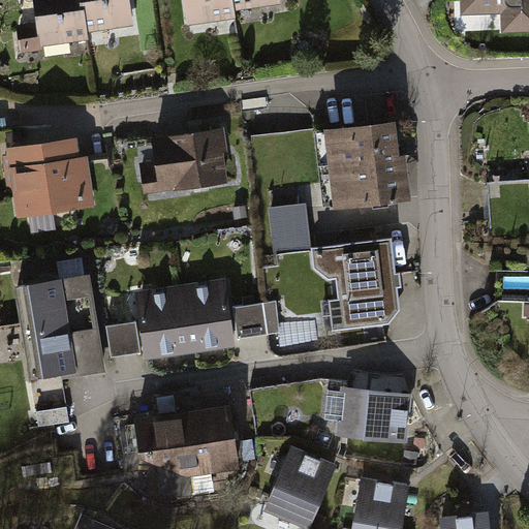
[(89,28),(85,0),(35,0),(42,47),(91,39),(89,28)]
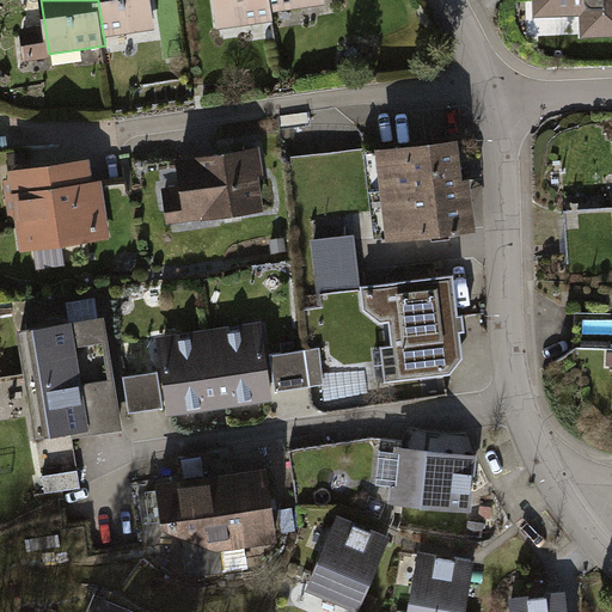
[(98,0),(103,32),(152,25),(148,0),(98,0)]
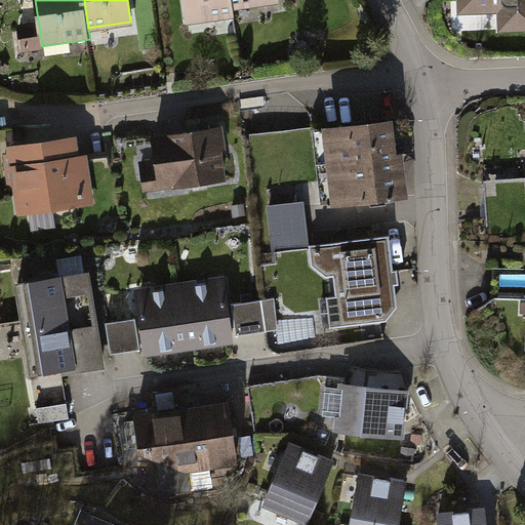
[(236,8),(234,0),(185,0),(190,26),(237,18),(236,8)]
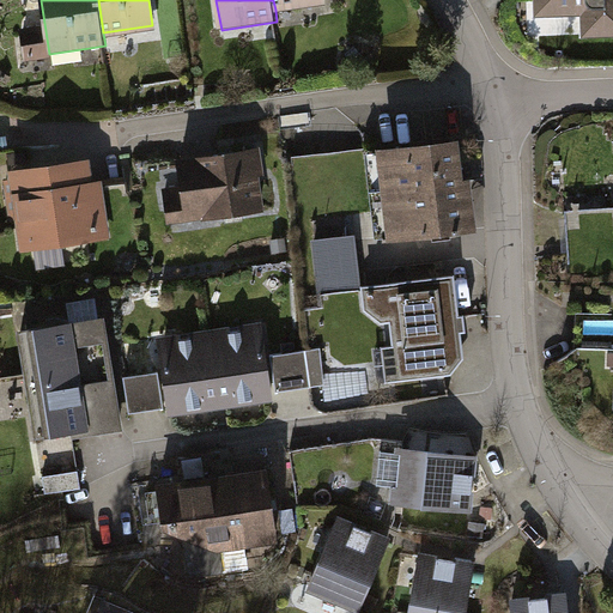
[(588,36),(612,35),(612,0),(542,0),(544,16),(588,16),(588,36)]
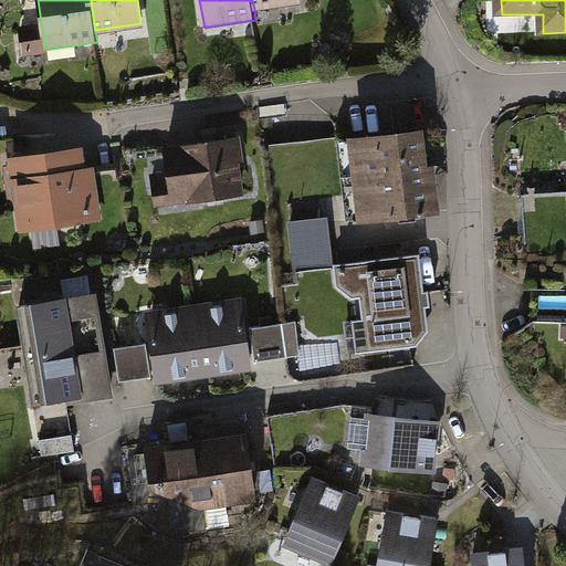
[(364,218),(436,210),(426,127),(354,135),(364,218)]
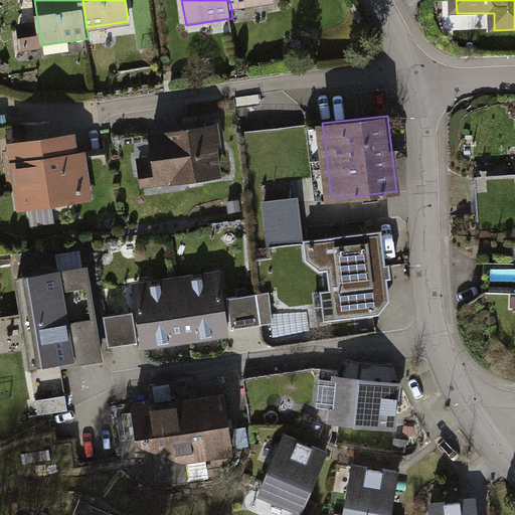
[(137,188),(222,177),(215,126),(148,134),(151,157),(133,160),(137,188)]
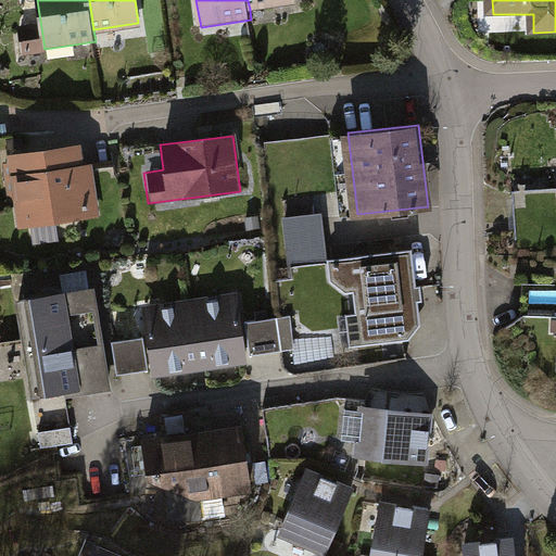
[(16,223),(95,214),(89,164),(84,165),(81,148),(9,156),(16,223)]
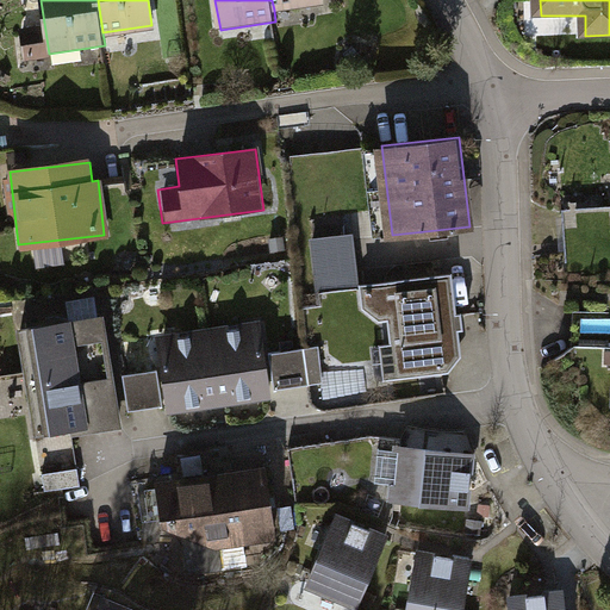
[(315,277),(353,273),(349,238),(311,242),(315,277)]
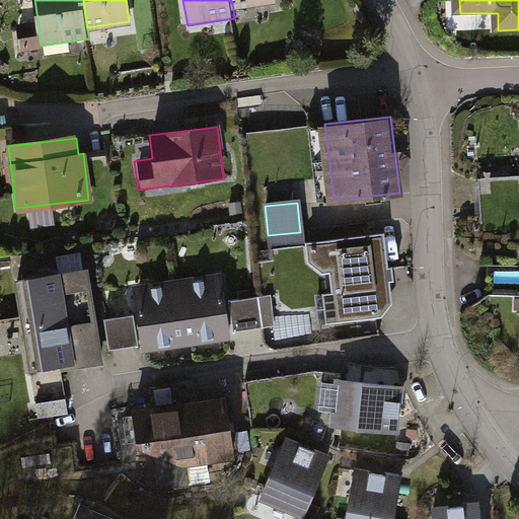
[(380,233),(312,240),(313,255),(324,264),(334,263),(340,315),(380,311),(388,301),(380,233)]
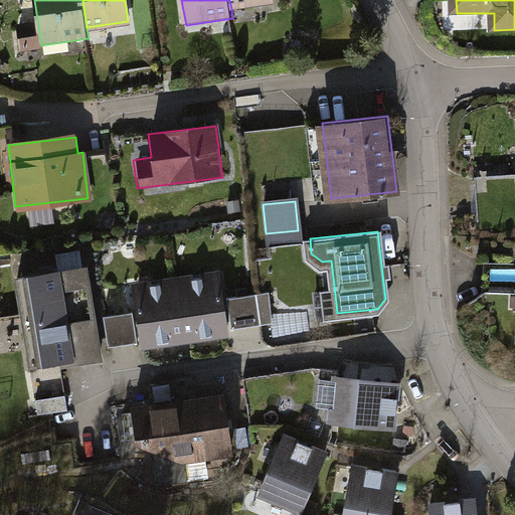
[(94,315),(89,268),(24,276),(41,367),(97,358),(98,348),(94,315)]
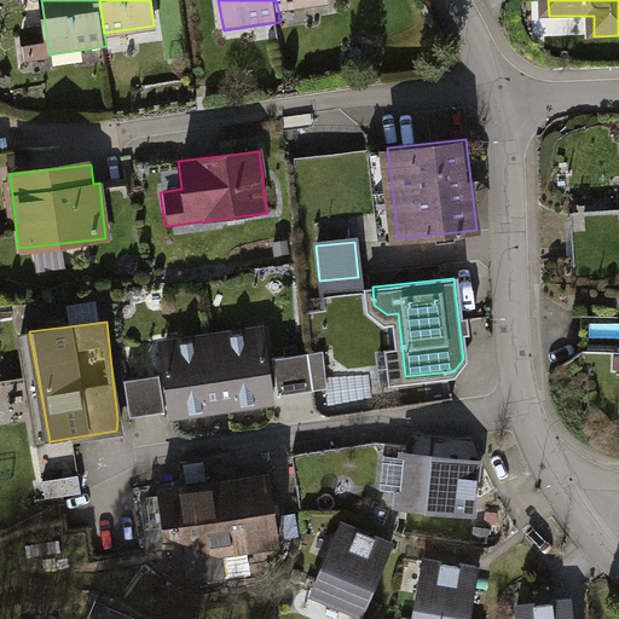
[(213,336),(223,414),(276,408),(275,394),(308,391),(305,354),(267,359),(265,330),(213,336)]
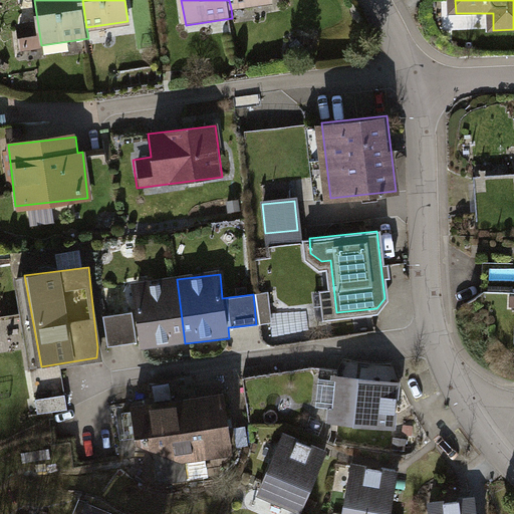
[(185,343),(177,279),(129,285),(132,309),(136,342),(137,349),(185,343)]
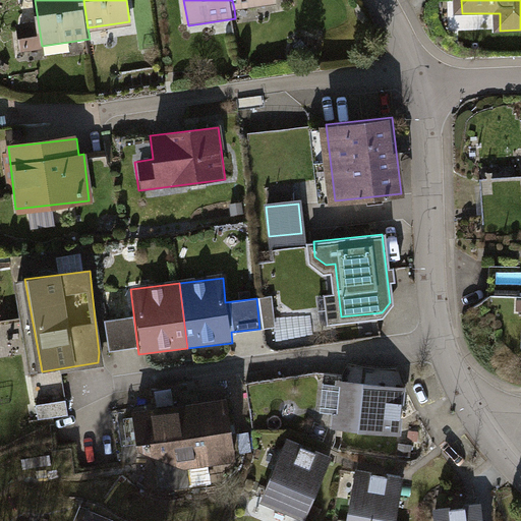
[(137,347),(133,313),(95,319),(99,352),(137,347)]
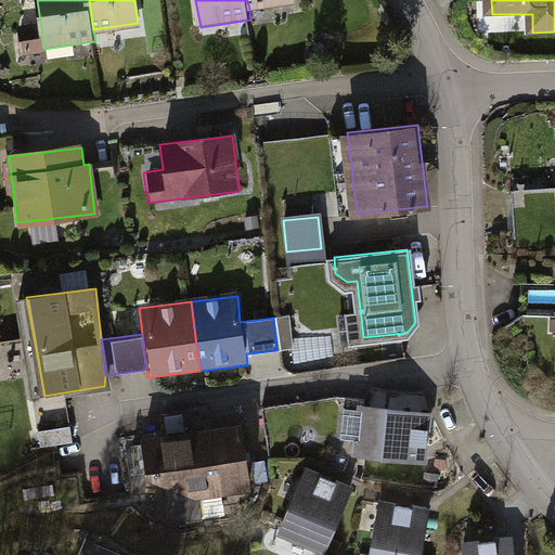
[(355,459),(429,465),(435,414),(360,407),(360,413),(339,411),(337,442),(357,443),(355,459)]
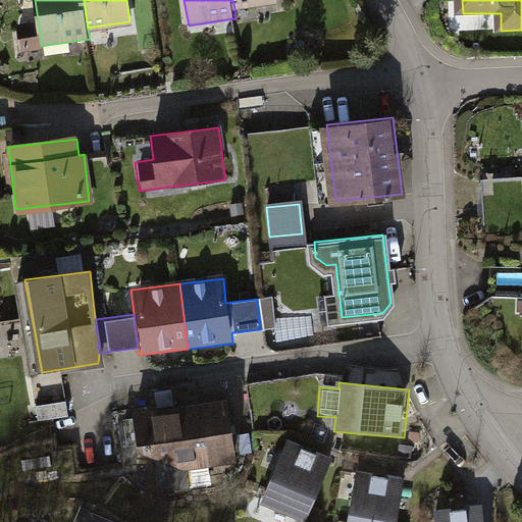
[(187,471),(237,463),(228,402),(215,403),(135,415),(141,455),(187,471)]
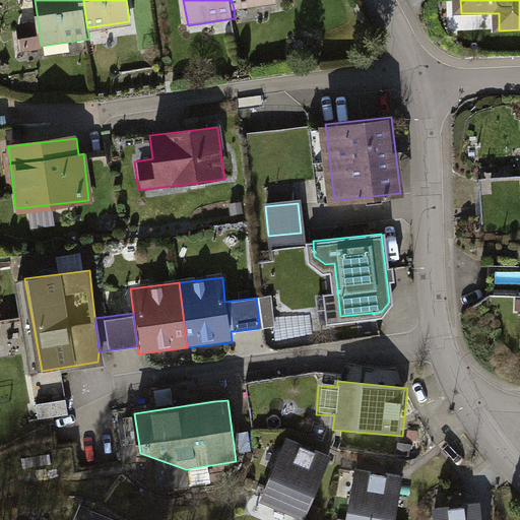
[(261,504),(302,519),(308,519),(332,459),(286,441),(261,504)]
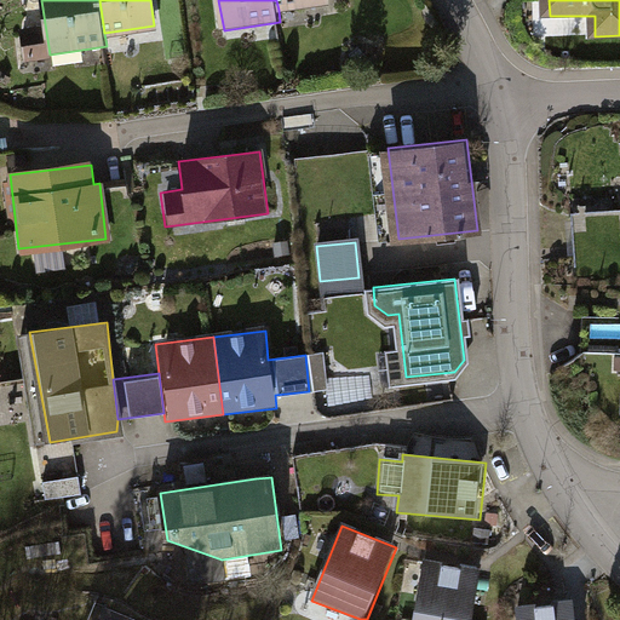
[(414,619),(474,619),(482,572),(425,562),(414,619)]
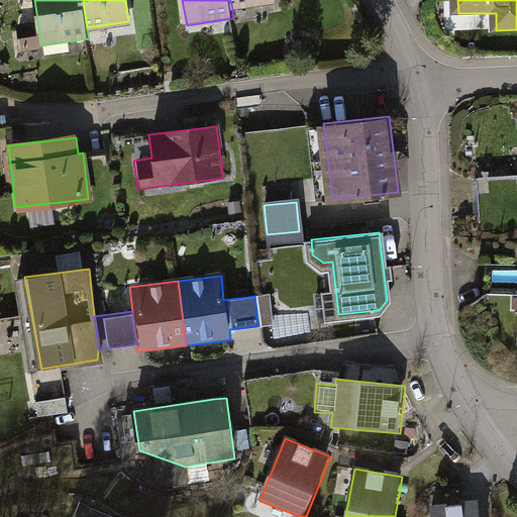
[(432,516),(479,516),(477,502),(431,508),(432,516)]
